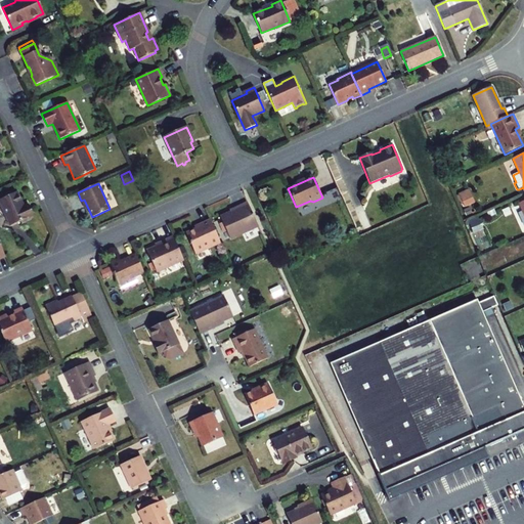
[(464,206),(473,202),(469,190),(460,194),(464,206)]
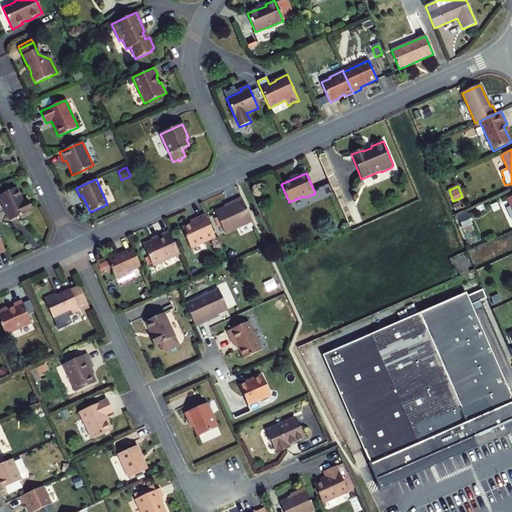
[(17,188),(0,195),(0,199),(10,221),(20,216),(29,212),(30,212),(26,201),(24,202),(17,188)]
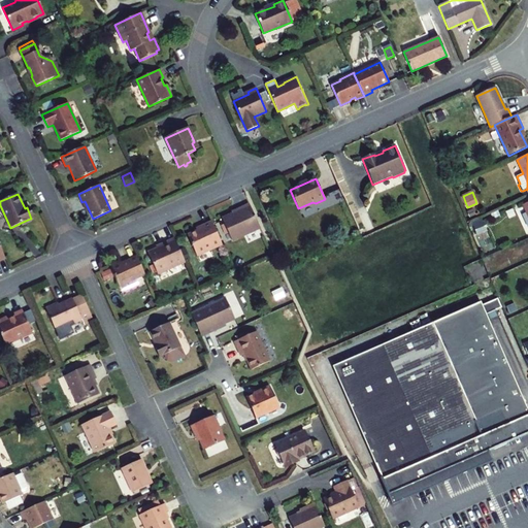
[(110,209),(116,206),(110,195),(105,198),(110,209)]
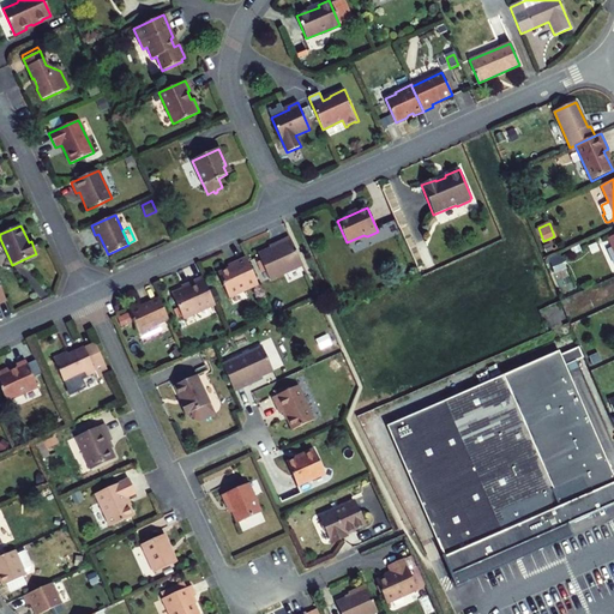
[(258,254),(270,280),(283,274),(284,275),(304,266),(290,238),(281,242),(281,244),(258,254)]
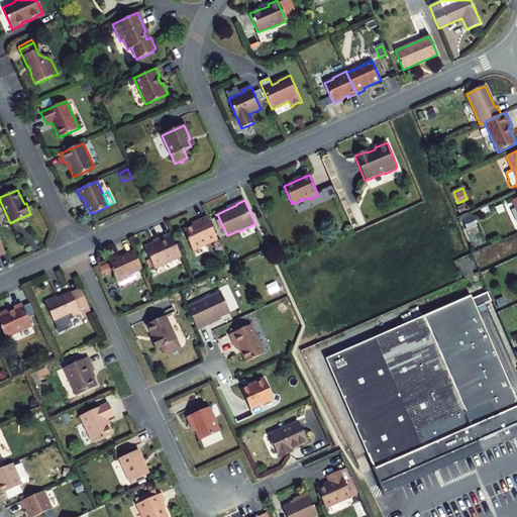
[(477,226),(472,216),(462,220),(467,230),(477,226)]
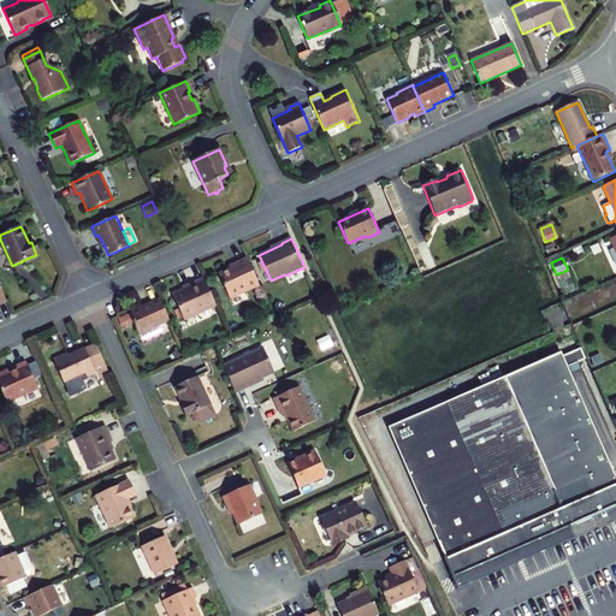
[(259,286),(247,259),(235,264),(236,267),(218,274),(230,300),(259,286)]
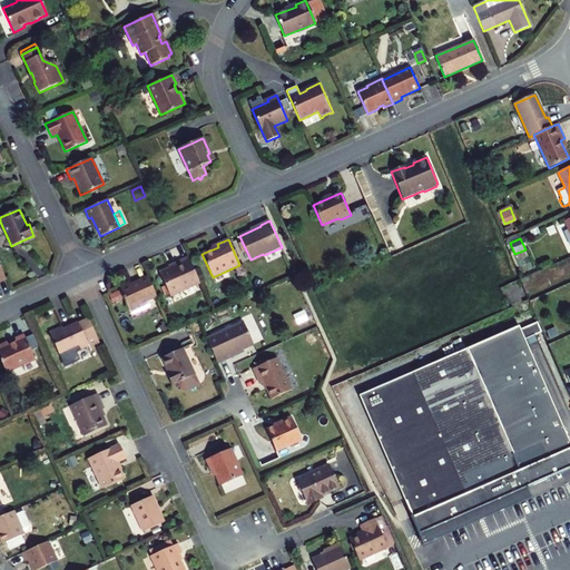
[(199,283),(188,257),(174,264),(175,266),(159,273),(170,296),(199,283)]
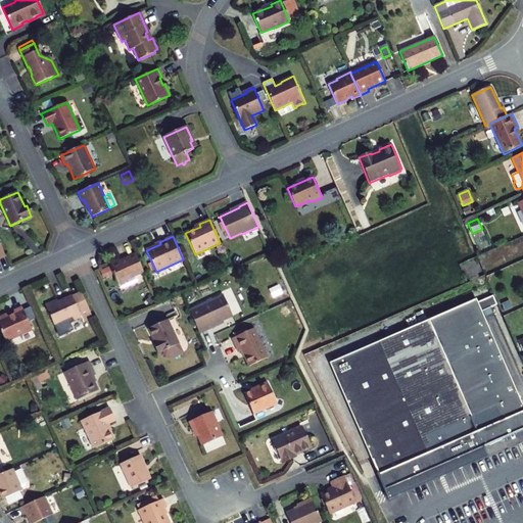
[(178,247),(183,258),(187,256),(182,245),(178,247)]
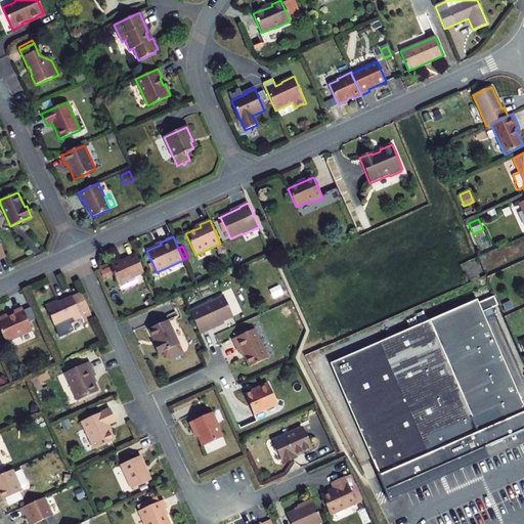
[(119,258),(108,263),(119,286),(144,273),(135,254),(127,258),(121,261),(119,258)]
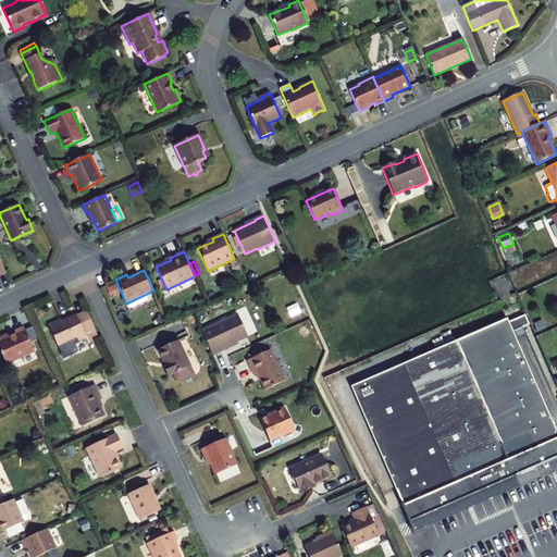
[(288,307),(288,317),(296,318),(297,307),(288,307)]
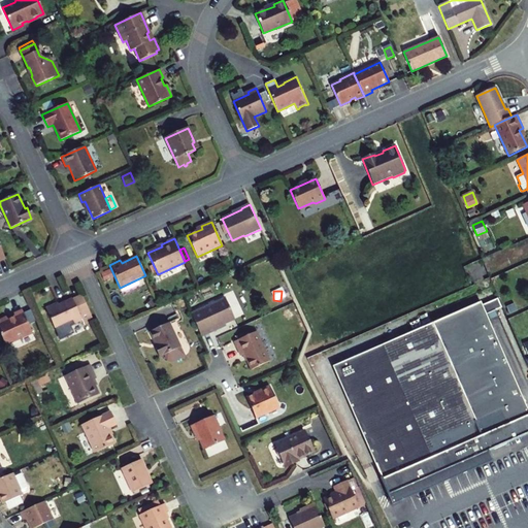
[(84,323),(93,319),(81,295),(72,299),(59,305),(59,304),(58,304),(57,303),(56,303),(56,304),(45,308),(55,328),(72,321),(74,324),(83,320),(84,323)]
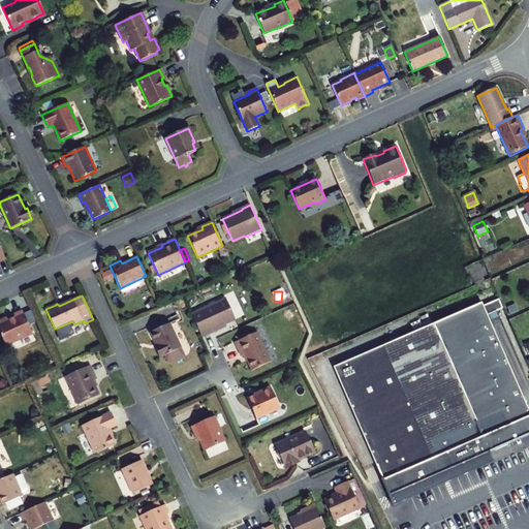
[(191,314),(201,337),(212,333),(211,331),(235,319),(225,299),(191,314)]
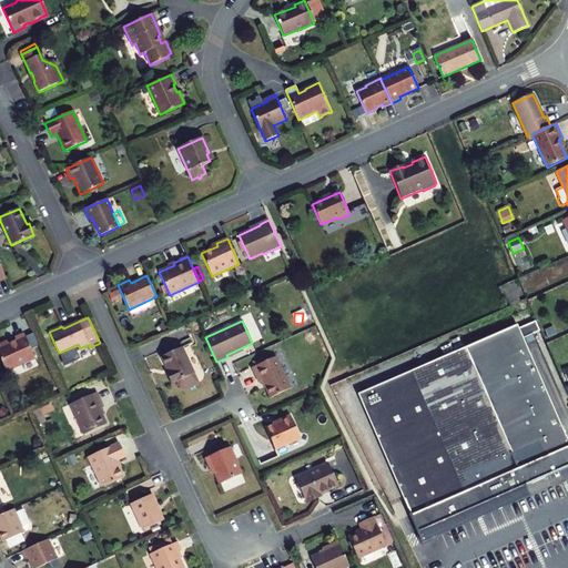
[(163,332),(168,327),(163,323),(159,327),(163,332)]
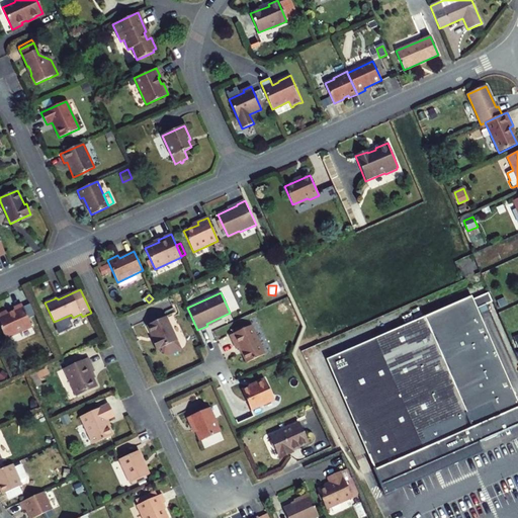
[(326,359),(380,486),(434,462),(499,435),(517,426),(517,404),(471,296),(326,359)]
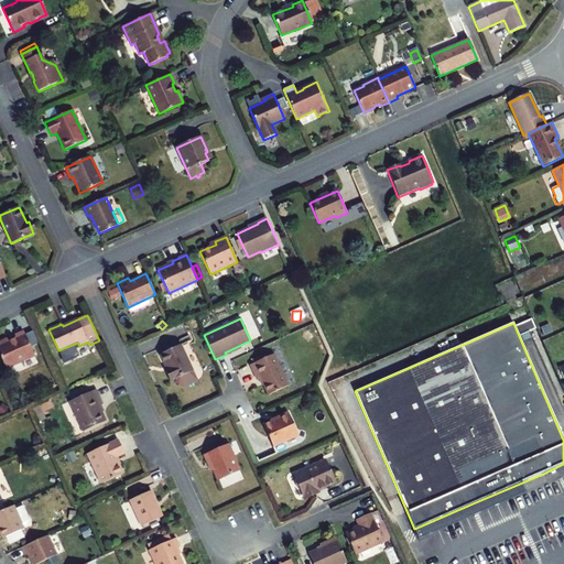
[(303,336),(308,342),(314,337),(308,331),(303,336)]
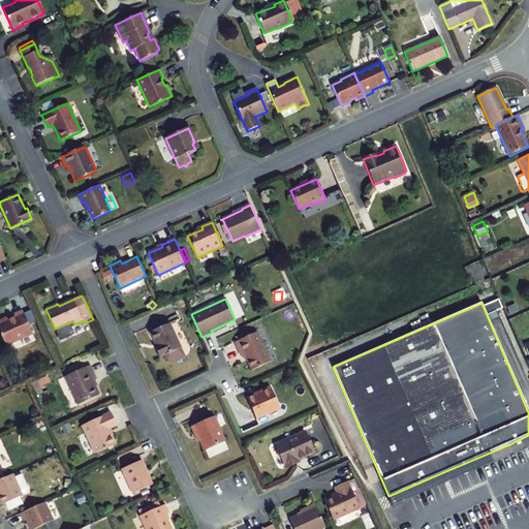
[(0,334),(5,346),(32,334),(22,311),(13,315),(16,317),(8,320),(7,318),(0,320),(0,334)]
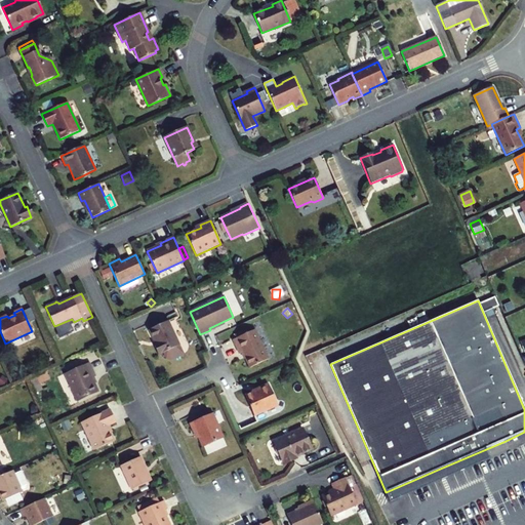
[(168,321),(150,330),(156,344),(154,346),(159,356),(164,353),(167,359),(171,360),(184,355),(168,321)]
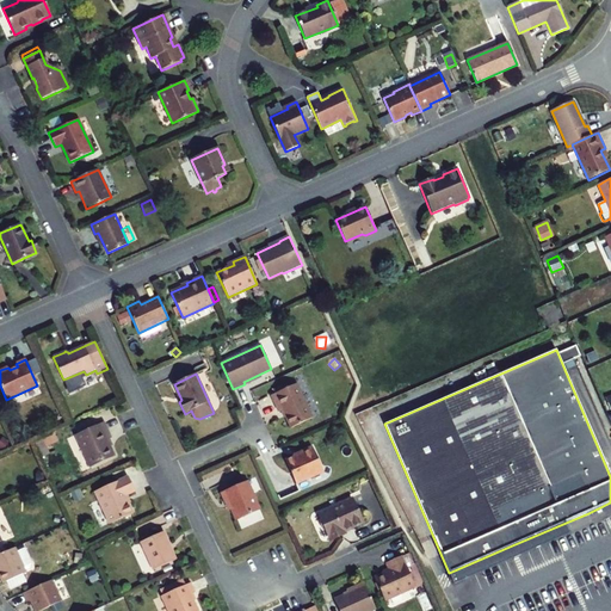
[(275,394),(271,396),(278,412),(282,409),(290,429),(312,418),(296,384),(285,389),(275,394)]
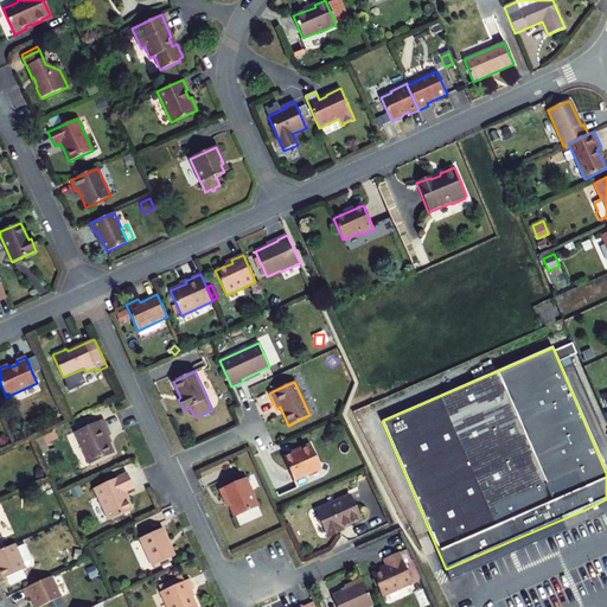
[(110,435),(103,420),(75,433),(89,465),(114,453),(106,436),(110,435)]
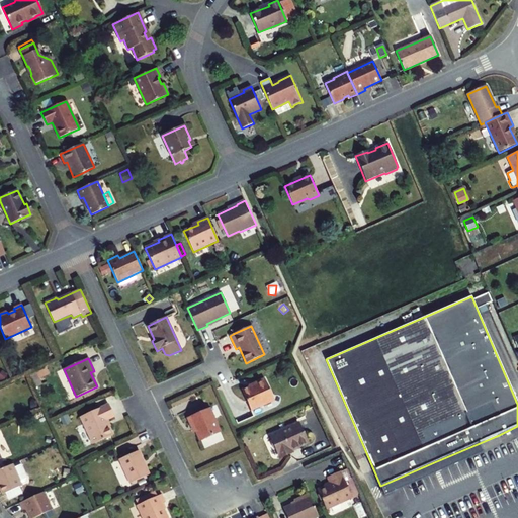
[(38,371),(41,379),(49,375),(45,368),(38,371)]
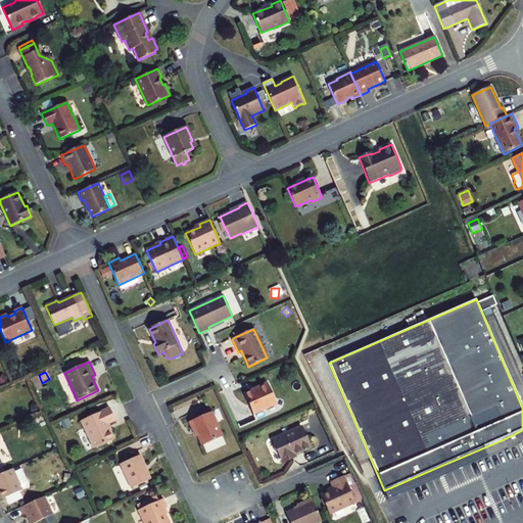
[(256,389),(244,394),(253,415),(277,405),(267,383),(255,388),(256,389)]
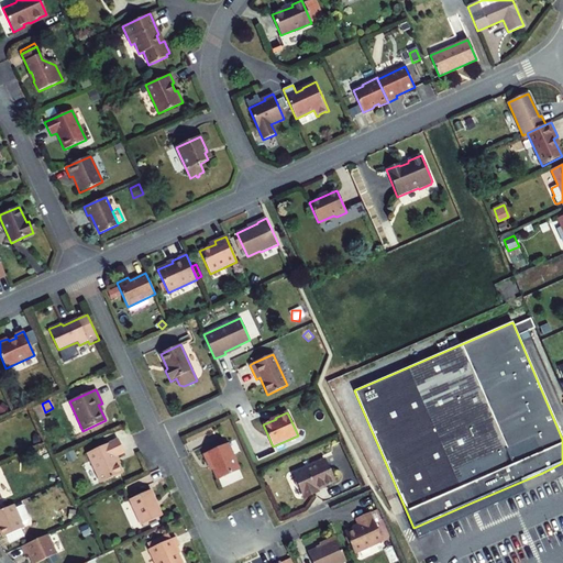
[(118,439),(87,453),(101,483),(123,473),(116,456),(124,453),(118,439)]
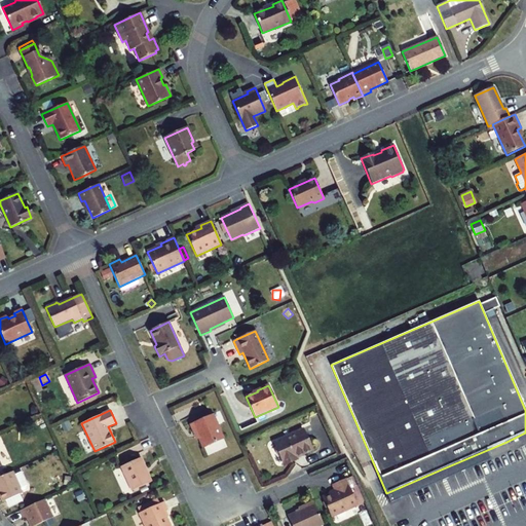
[(196,431),(203,448),(223,439),(213,414),(190,424),(194,433),(196,431)]
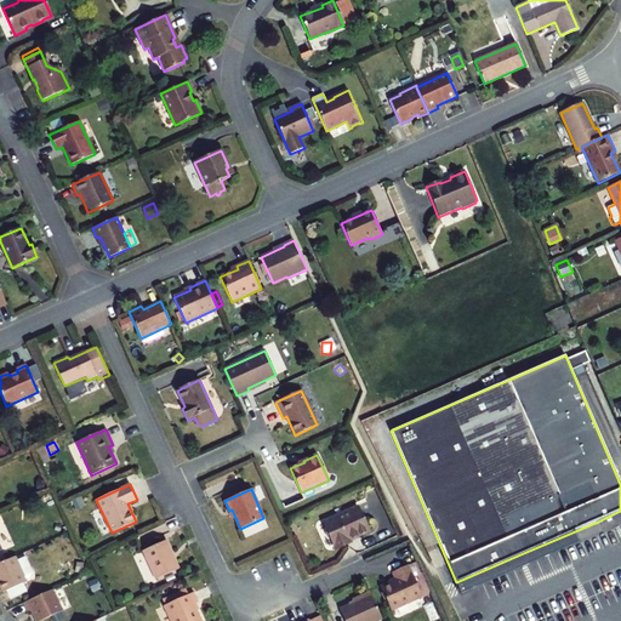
[(349,540),(369,531),(358,508),(324,523),(335,550),(351,543),(349,540)]
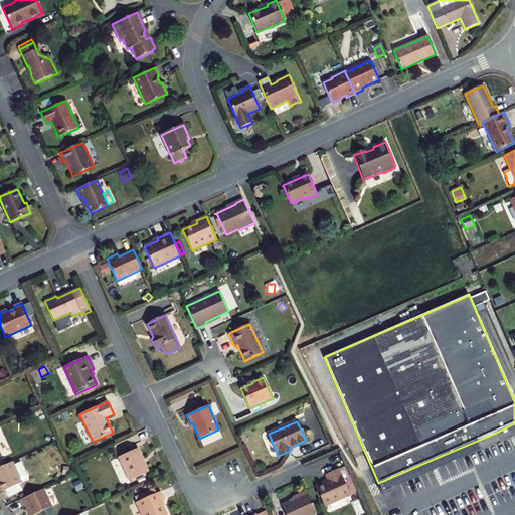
[(129,481),(148,472),(138,449),(119,457),(129,481)]
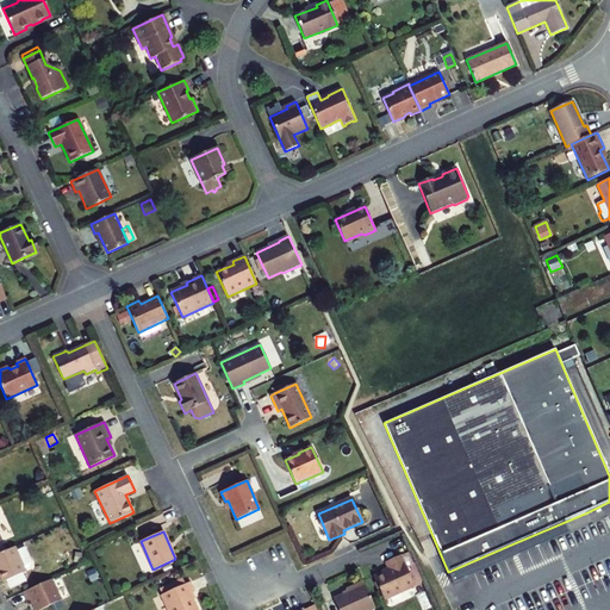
[(14,547),(0,553),(0,577),(2,583),(26,572),(25,570),(30,567),(31,564),(24,548),(17,551),(14,547)]
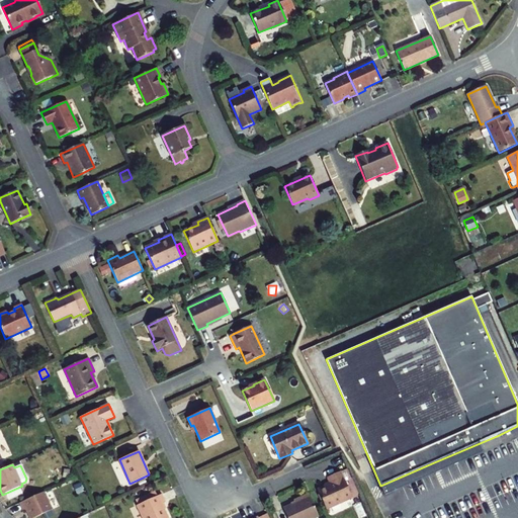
[(343,480),(340,471),(327,478),(330,484),(317,490),(326,510),(352,498),(343,480)]
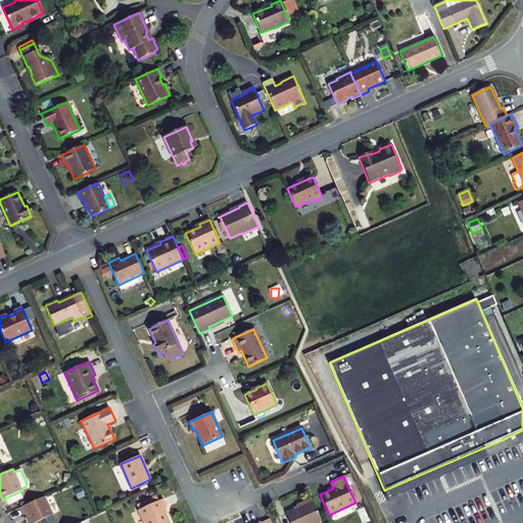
[(346,484),(355,503),(363,500),(354,480),(346,484)]
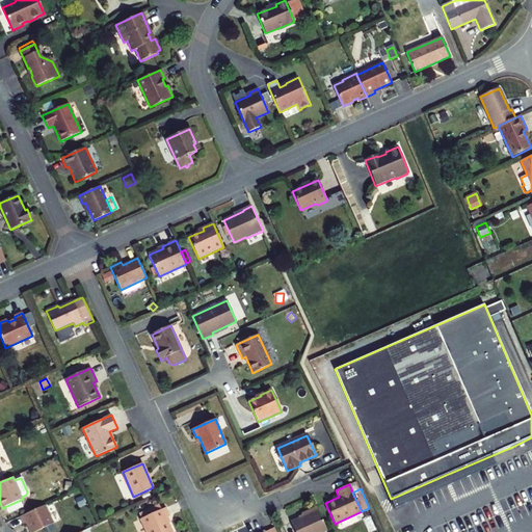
[(82,498),(76,500),(79,506),(84,504),(82,498)]
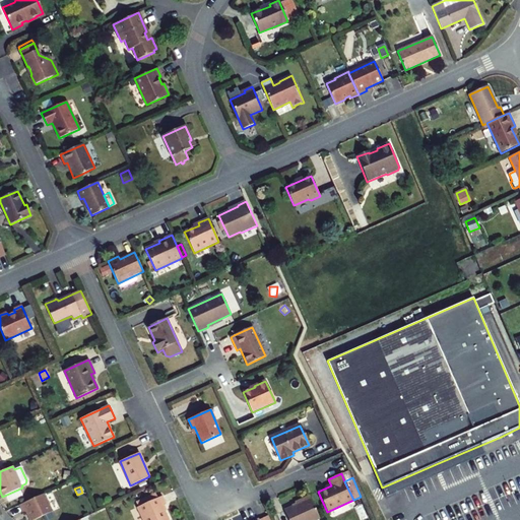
[(44,494),(19,505),(23,513),(26,512),(30,519),(34,519),(52,512),(44,494)]
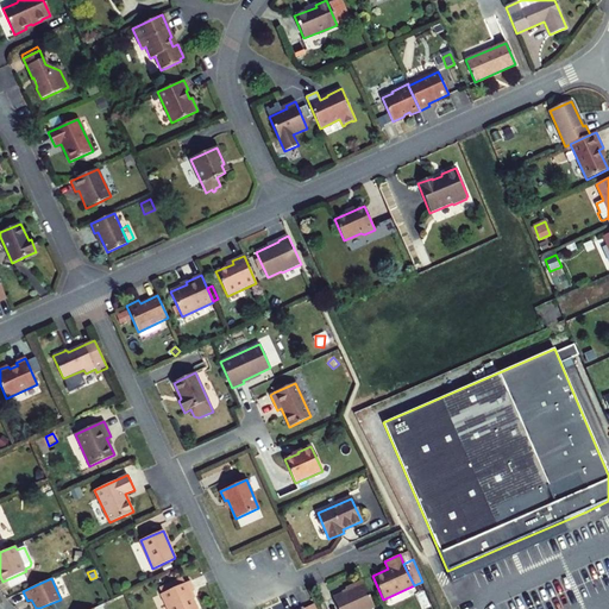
[(162,594),(184,584),(182,578),(159,589),(162,594)]
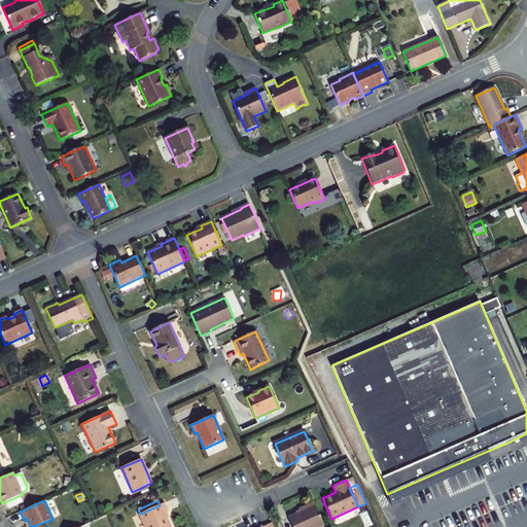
[(144,526),(170,526),(165,513),(168,512),(164,503),(160,505),(140,514),(139,515),(144,526)]
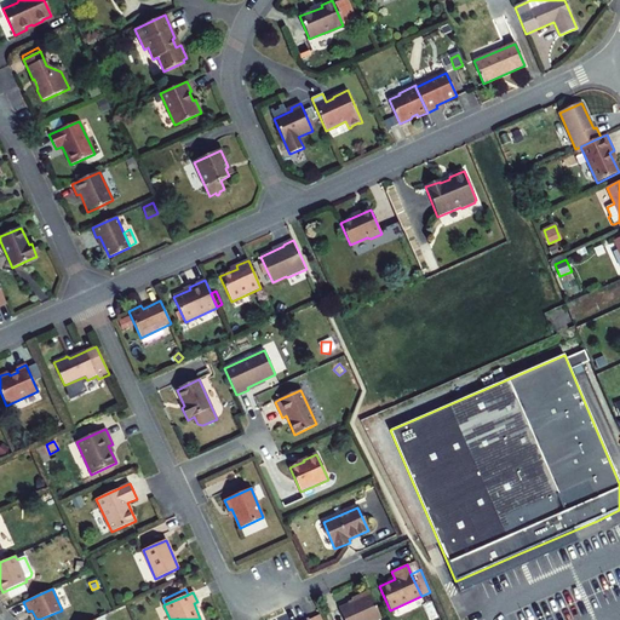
[(377,619),(382,619),(369,592),(351,600),(352,603),(339,609),(344,619),(377,619)]
